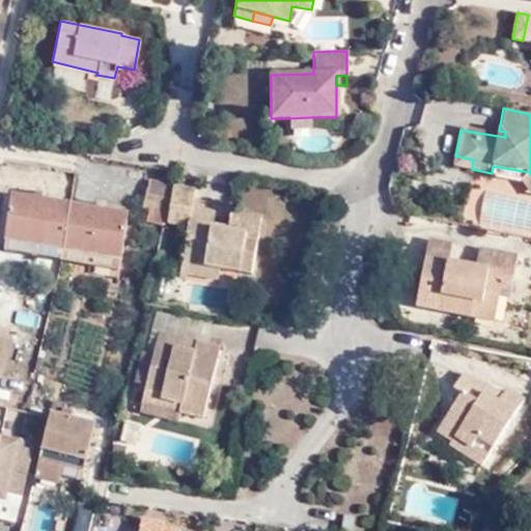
[(309,117),(288,118),(288,132),(309,131),(309,117)]
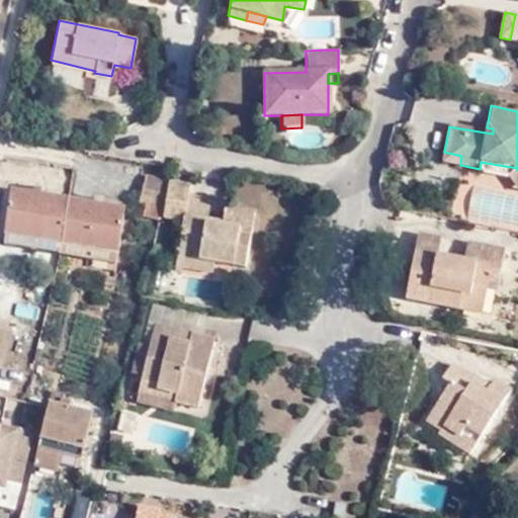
[(461,156),(444,152),(443,162),(460,165),(461,156)]
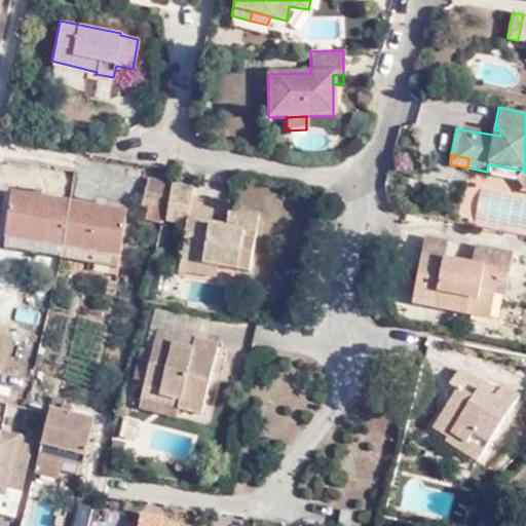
[(525,190),(525,173),(525,171),(488,164),(487,172),(487,174),(517,179),(525,190)]
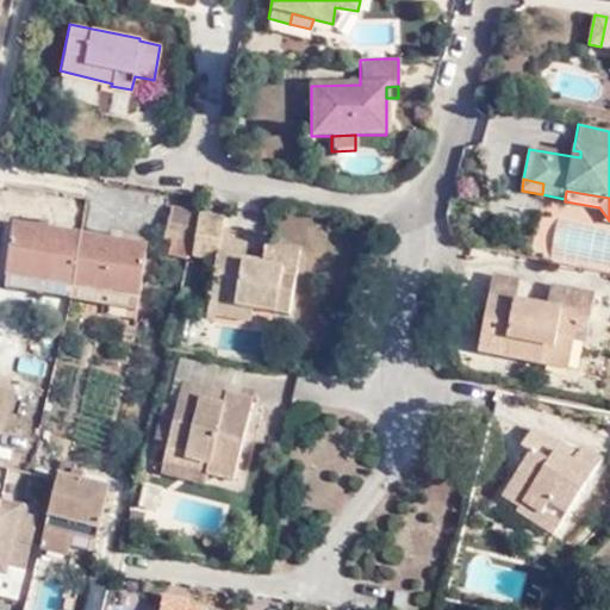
[(197,247),(204,216),(174,210),(167,240),(197,247)]
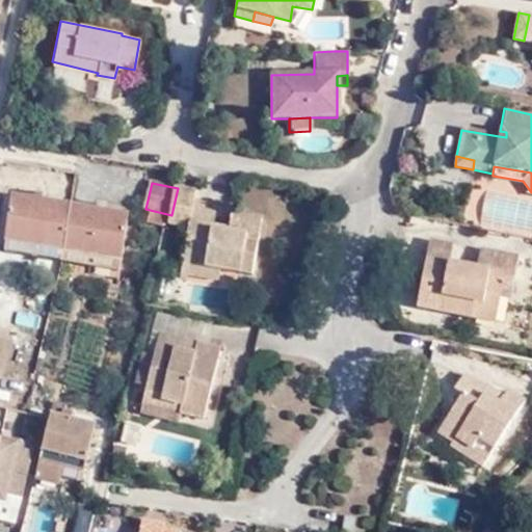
[(197,193),(178,188),(171,215),(168,228),(189,230),(190,223),(193,205),(196,205),(197,193)]
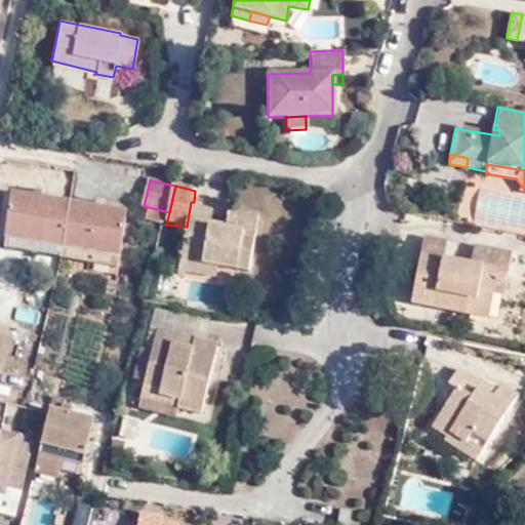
[(8,233),(65,243),(72,198),(15,189),(8,233)]
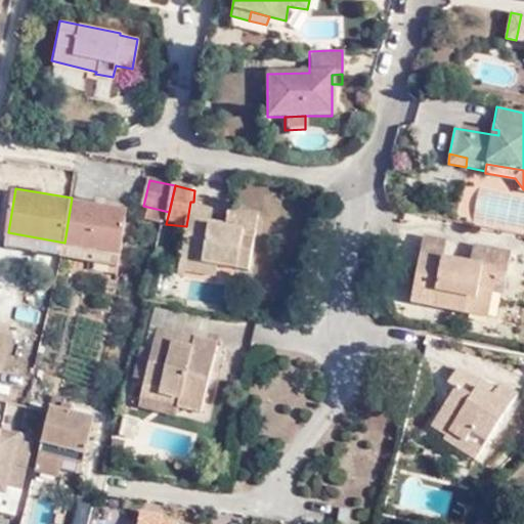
[(64,243),(120,252),(128,208),(72,198),(64,243)]
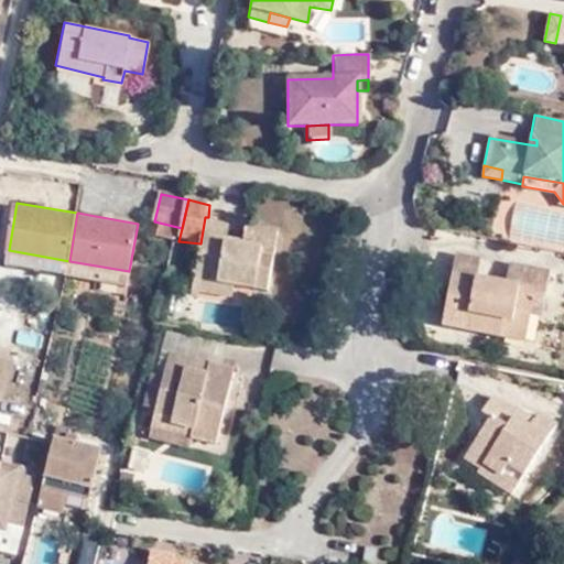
[(230,221),(208,217),(205,217),(202,237),(227,242),(230,221)]
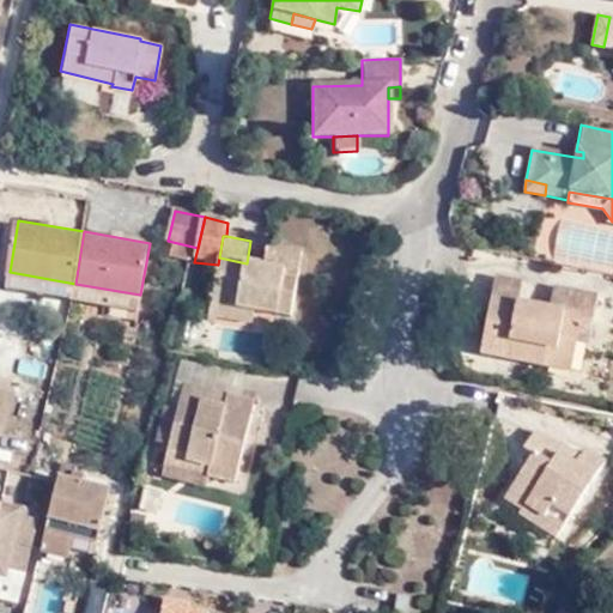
[(246,271),(247,263),(219,258),(218,265),(211,304),(254,313),(292,320),(303,255),(268,249),(265,266),(263,274),(246,271)]
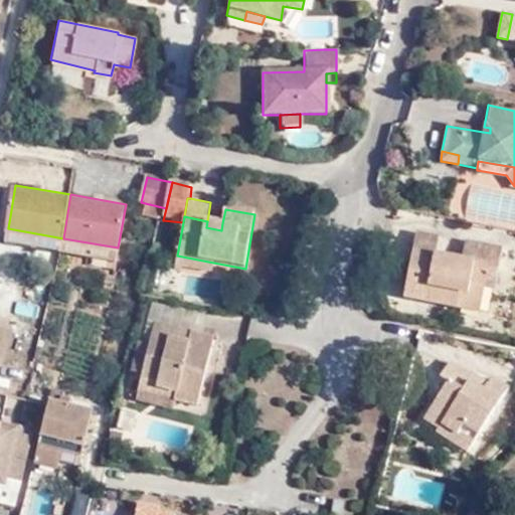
[(222,223),(207,221),(206,227),(221,230),(222,223)]
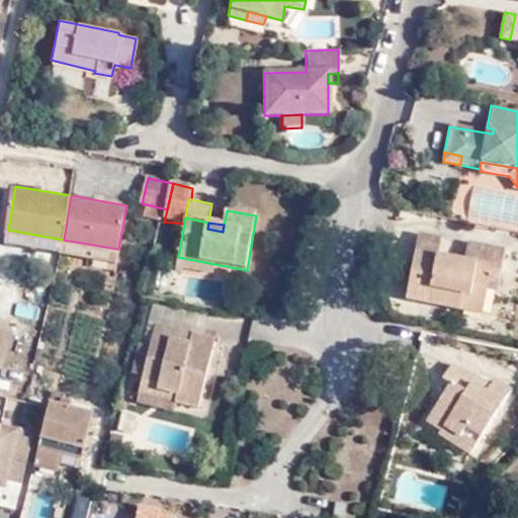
[(6,239),(62,249),(64,240),(8,230),(6,239)]
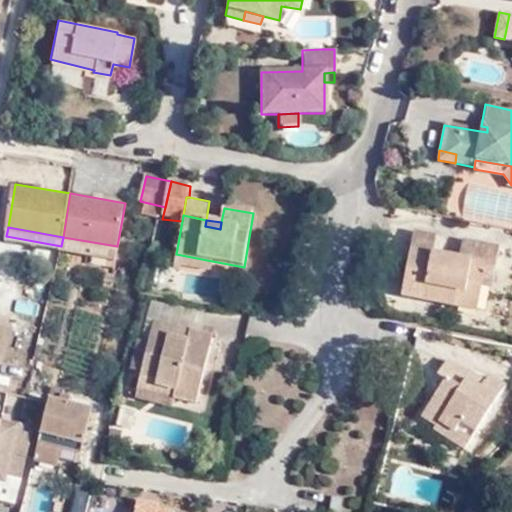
[(408,251),(429,255),(432,239),(411,236),(408,251)]
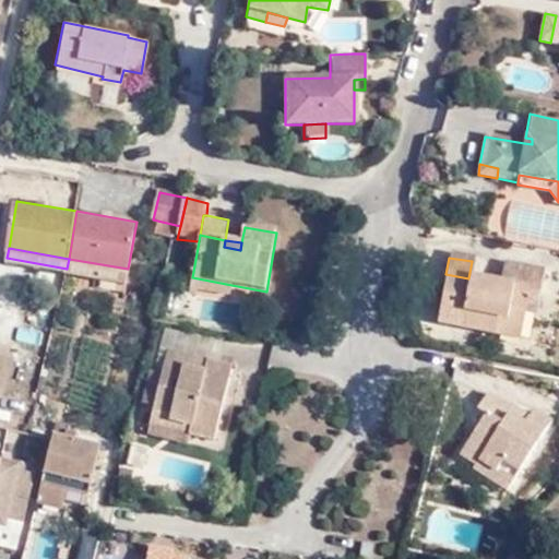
[(69,259),(67,269),(127,278),(128,269),(69,259)]
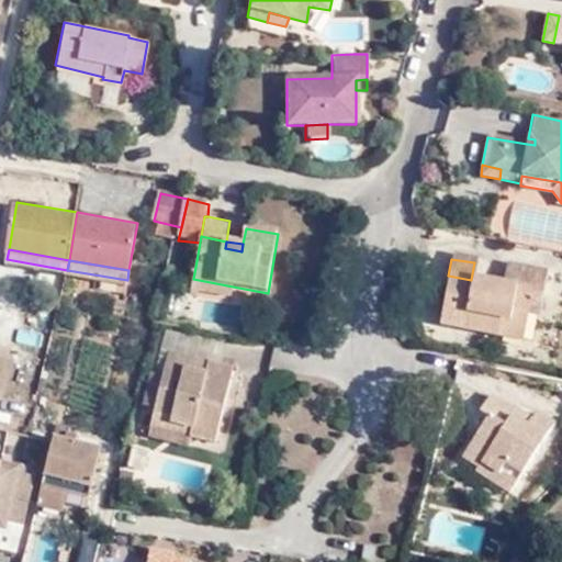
[(470,283),(471,280),(448,276),(437,327),(505,341),(508,321),(525,323),(528,304),(540,306),(544,278),(504,270),(499,289),(470,283)]
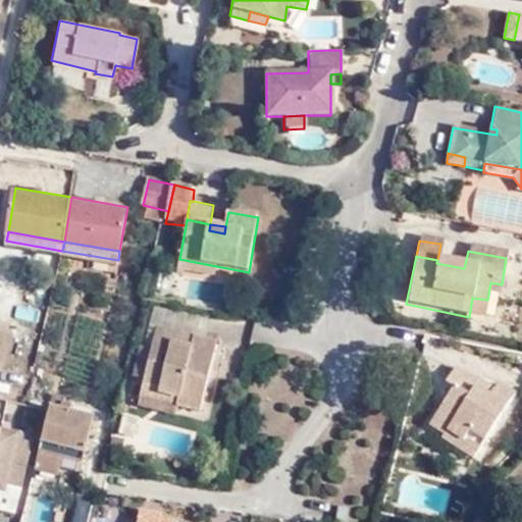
[(216,266),(179,259),(178,269),(214,276),(216,266)]
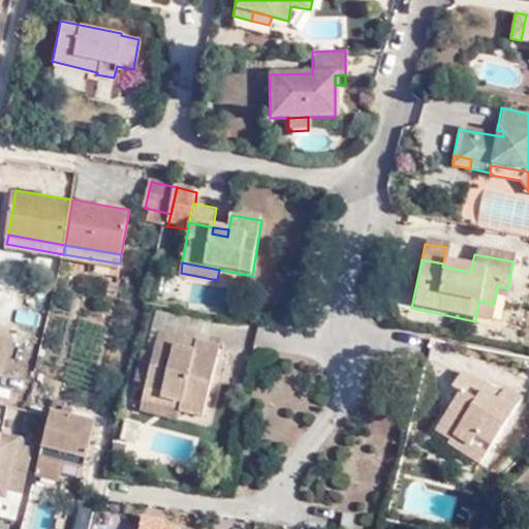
[(490,323),(494,304),(478,302),(475,321),(490,323)]
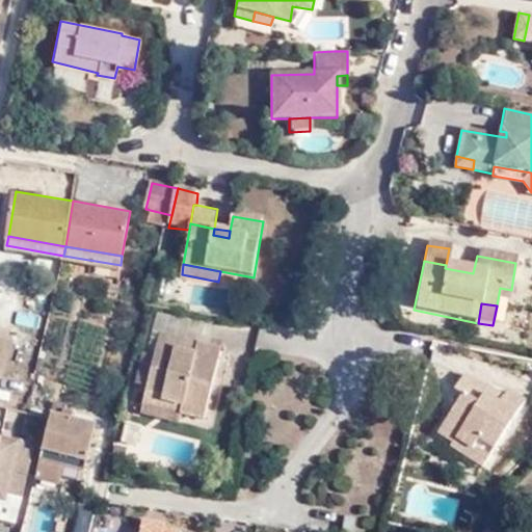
[(176,351),(179,342),(159,338),(155,360),(148,390),(145,396),(162,399),(161,405),(181,408),(180,417),(204,422),(221,351),(197,347),(196,355),(176,351)]
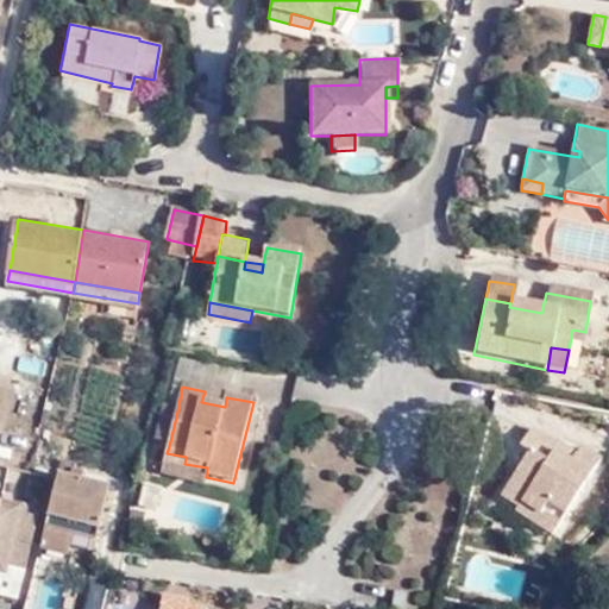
[(226,397),(205,391),(201,402),(225,407),(226,397)]
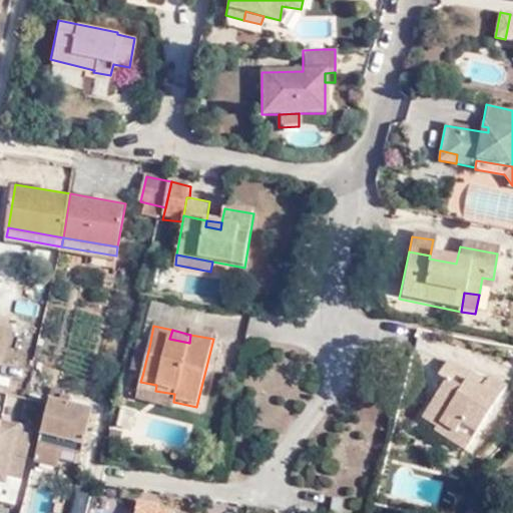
[(142,376),(149,347),(139,345),(132,374),(142,376)]
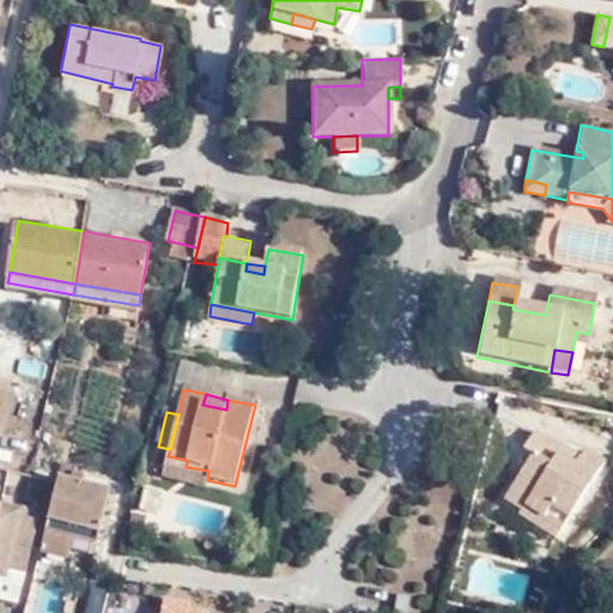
[(520,455),(529,461),(535,466),(527,479),(520,475),(502,504),(520,515),(522,511),(540,523),(535,532),(554,544),(601,471),(583,459),(574,473),(564,467),(564,460),(532,438),(520,455)]
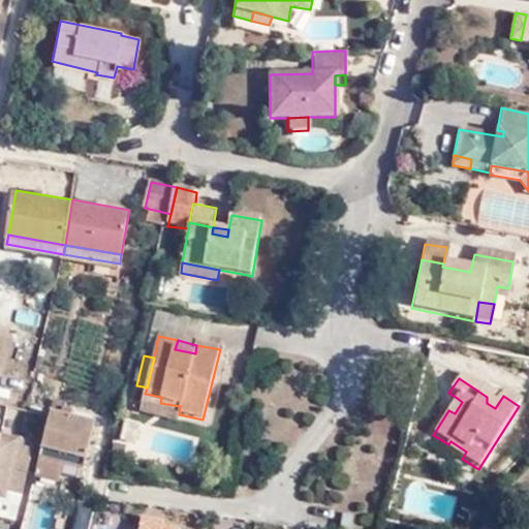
[(143,405),(179,414),(180,406),(160,403),(161,397),(145,394),(143,405)]
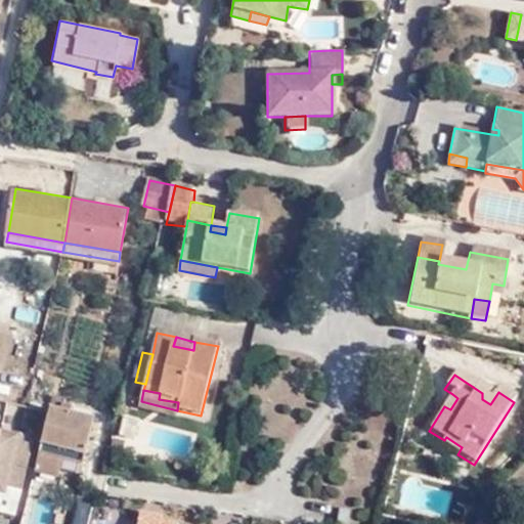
[(457,398),(452,394),(444,406),(450,409),(457,398)]
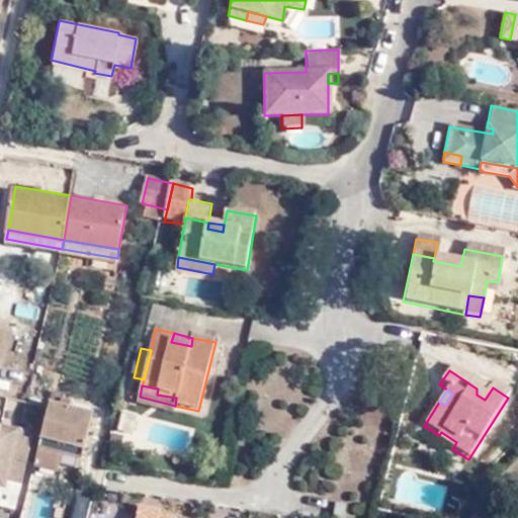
[(7,397),(2,416),(29,423),(34,404),(7,397)]
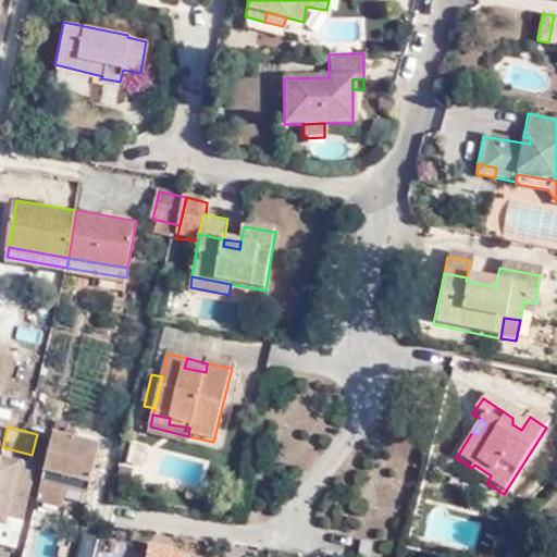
[(67,426),(65,435),(74,437),(75,429),(67,426)]
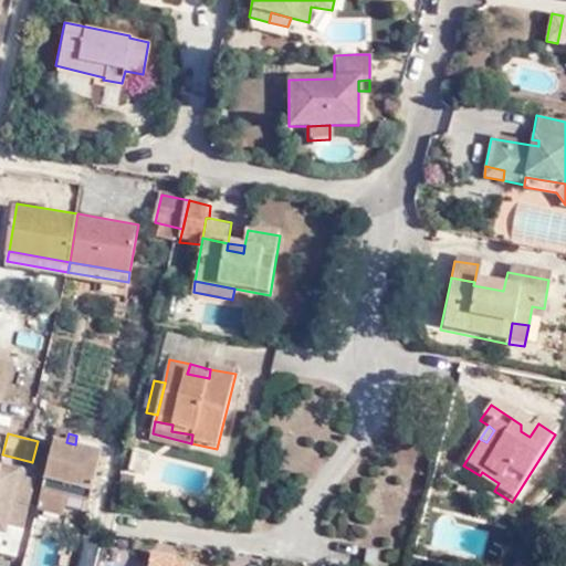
[(66,442),(53,439),(42,486),(69,493),(91,498),(102,450),(75,444),(66,442)]
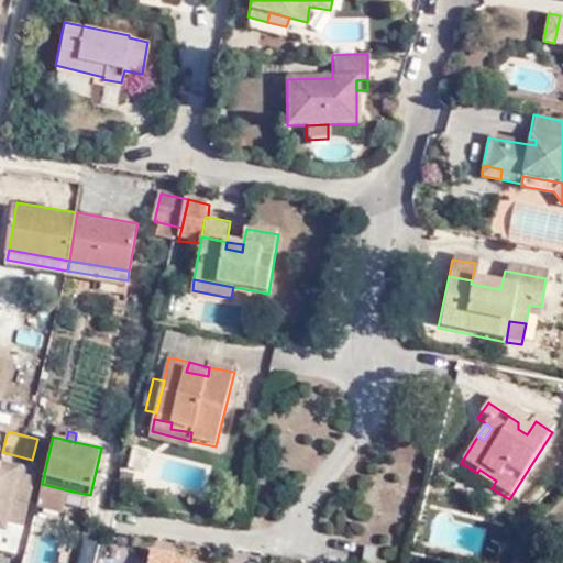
[(147,470),(151,446),(131,445),(129,468),(147,470)]
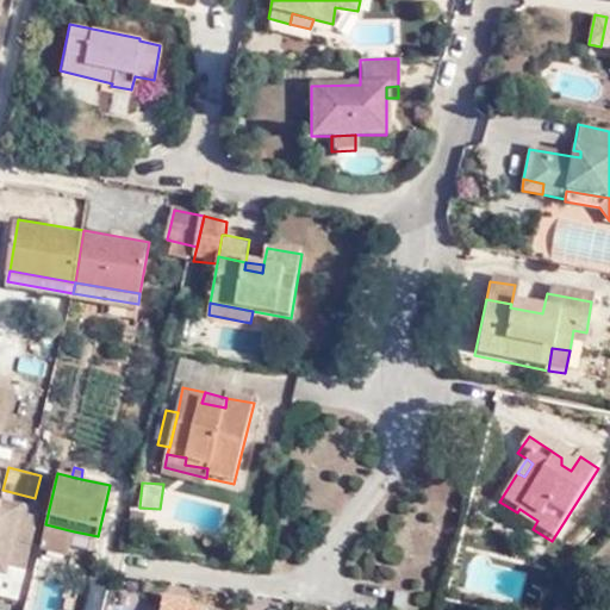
[(0,539),(14,542),(24,503),(0,497),(0,539)]
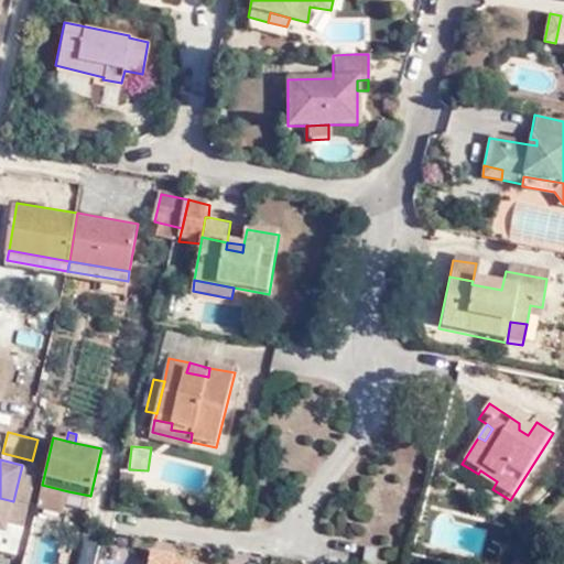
[(13,501),(7,528),(23,532),(39,469),(22,465),(13,501)]
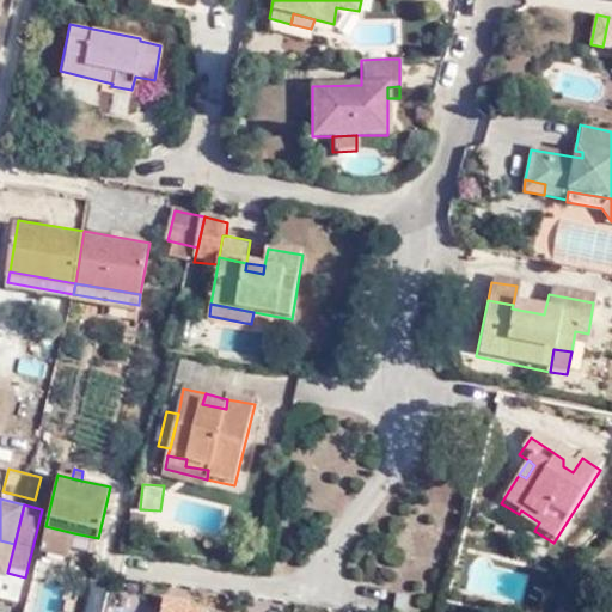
[(516,519),(534,531),(539,522),(521,510),(519,514),(516,519)]
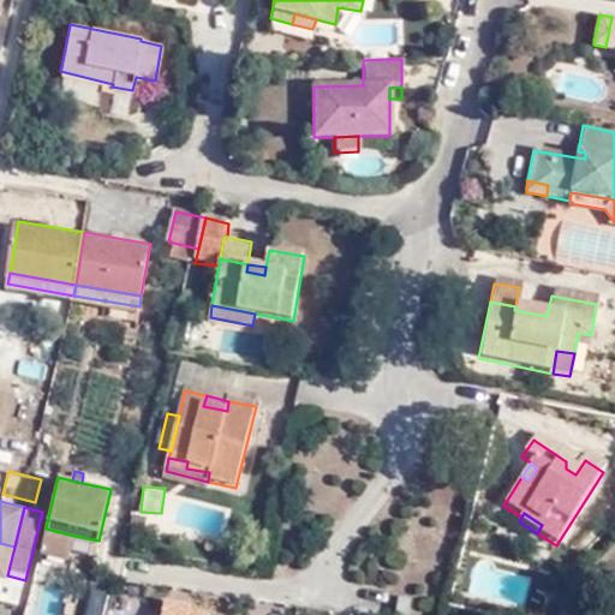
[(75,536),(46,529),(41,550),(71,556),(75,536)]
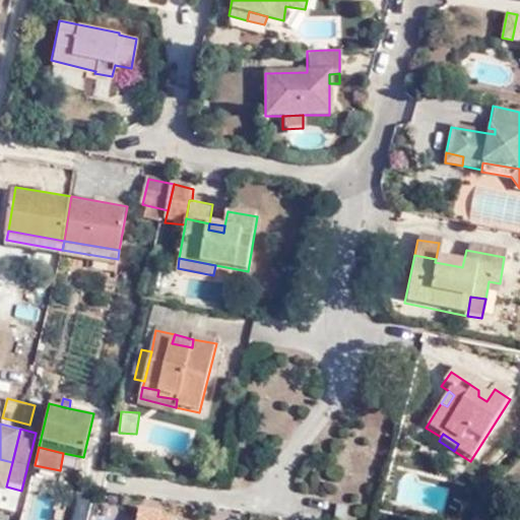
[(0,484),(6,486),(12,462),(0,459),(0,484)]
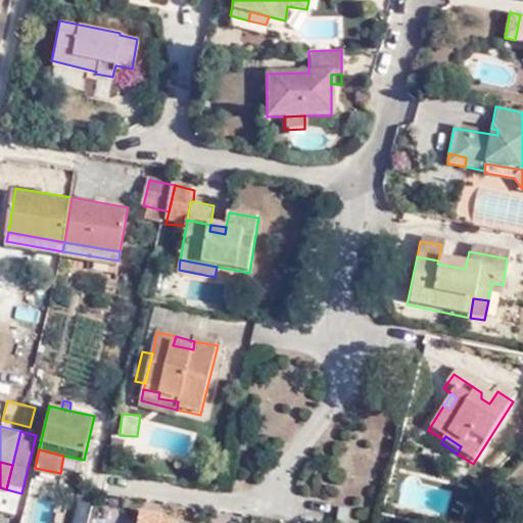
[(73,522),(88,522),(92,503),(77,501),(73,522)]
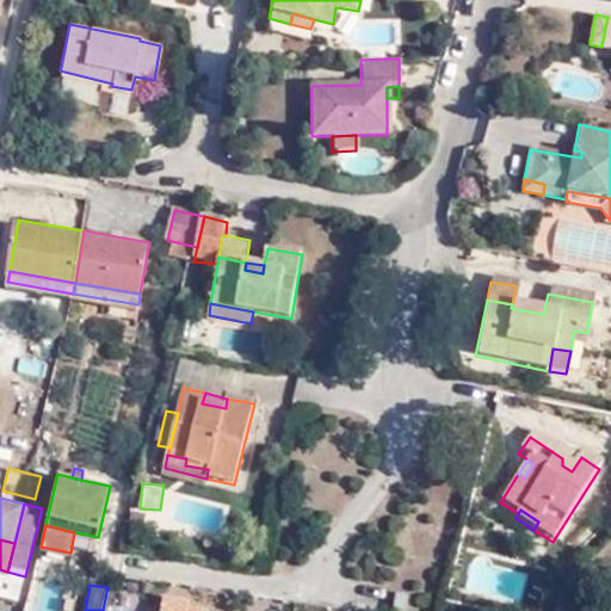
[(393,610),(406,610),(407,600),(395,599),(393,610)]
